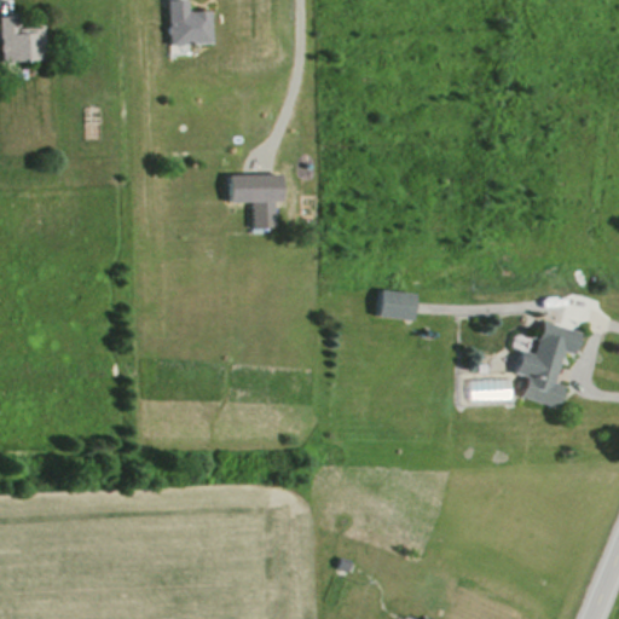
[(158,0),(158,45),(203,45),(203,11),(180,11),(180,0),(158,0)]
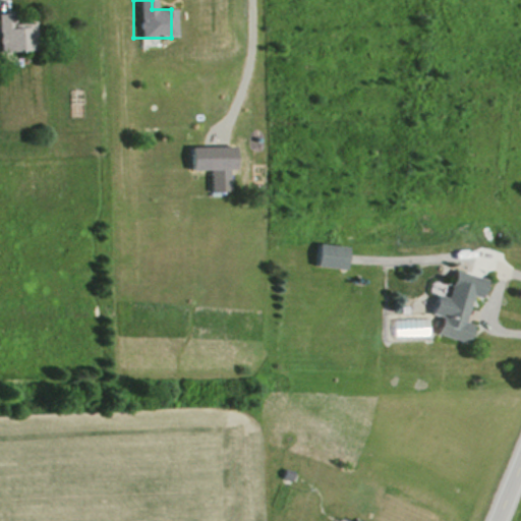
[(31,18),(0,19),(0,52),(32,52),(31,18)]
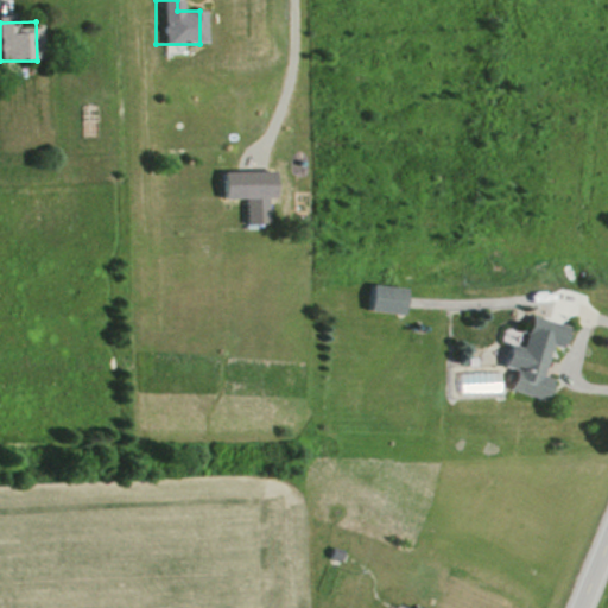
[(240,197),(240,226),(263,226),(263,197),(240,197)]
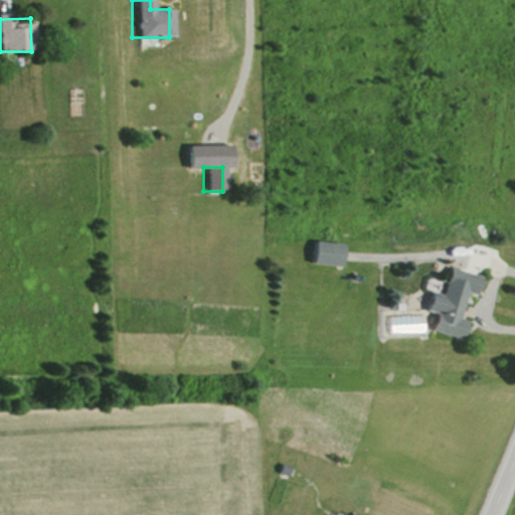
[(306,264),(335,267),(338,243),(309,240),(306,264)]
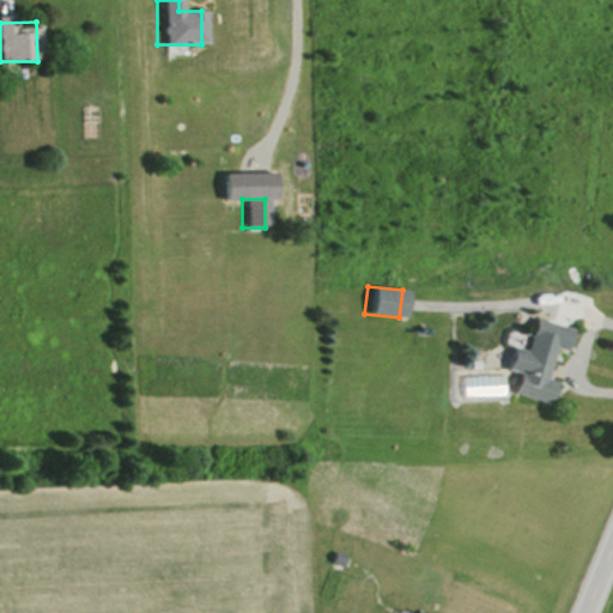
[(507,390),(547,402),(553,381),(540,377),(550,346),(560,350),(566,327),(528,316),(520,347),(507,344),(501,369),(511,372),(507,390)]
